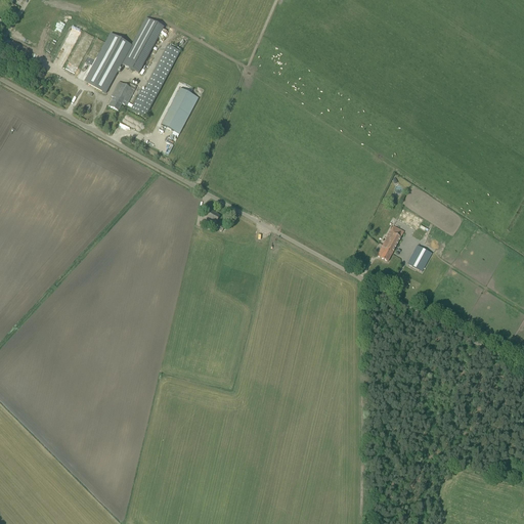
[(121,64),(139,75),(164,28),(146,18),(131,46),(121,64)]
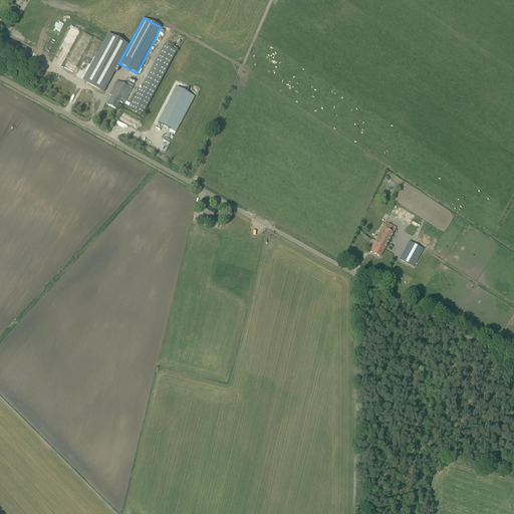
[(108,34),(82,80),(86,82),(102,91),(105,87),(118,63),(129,45),(108,34)]
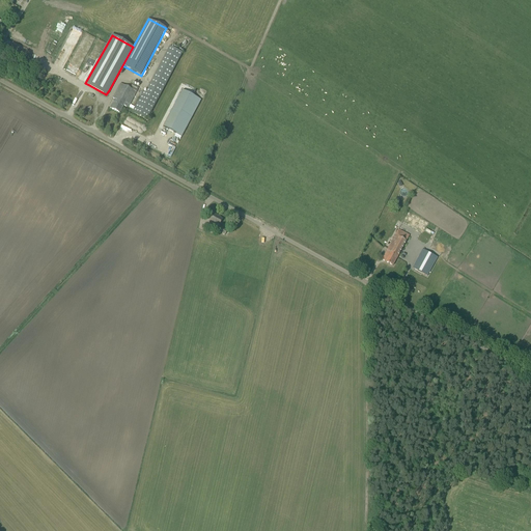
[(146,118),(180,52),(169,47),(145,92),(143,91),(133,111),(146,118)]
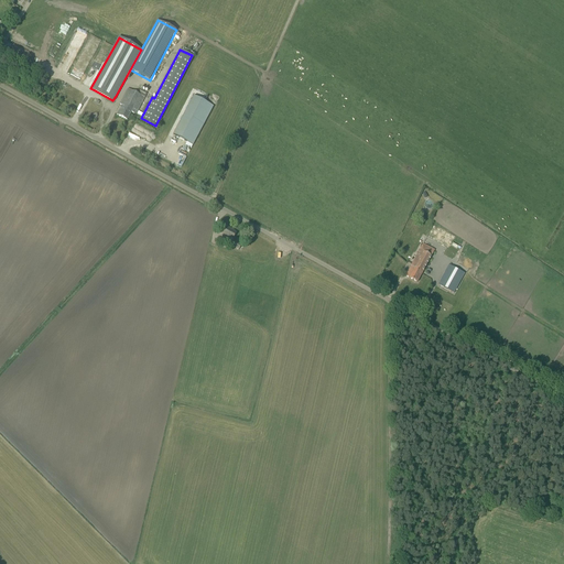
[(127,120),(130,116),(131,114),(133,115),(134,114),(137,114),(148,95),(139,90),(137,94),(128,89),(119,105),(123,107),(121,111),(119,116),(127,120)]
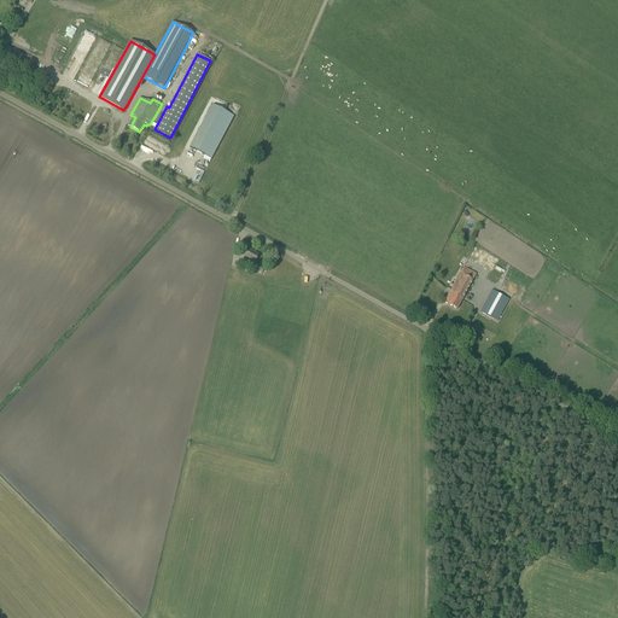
[(213,106),(190,149),(211,159),(234,117),(225,112),(213,106)]
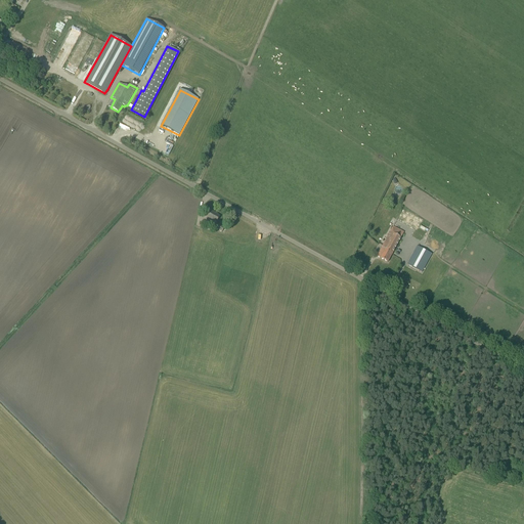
[(205,217),(209,220),(215,223),(219,217),(208,211),(205,217)]
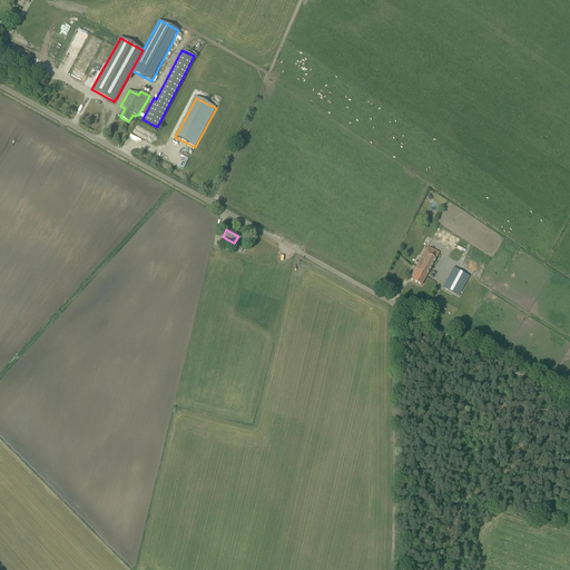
[(236,244),(234,248),(242,253),(244,248),(236,244)]
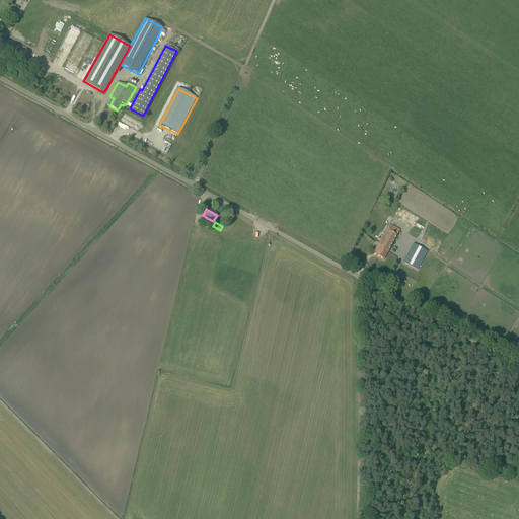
[(378,244),(389,249),(399,231),(388,225),(378,244)]
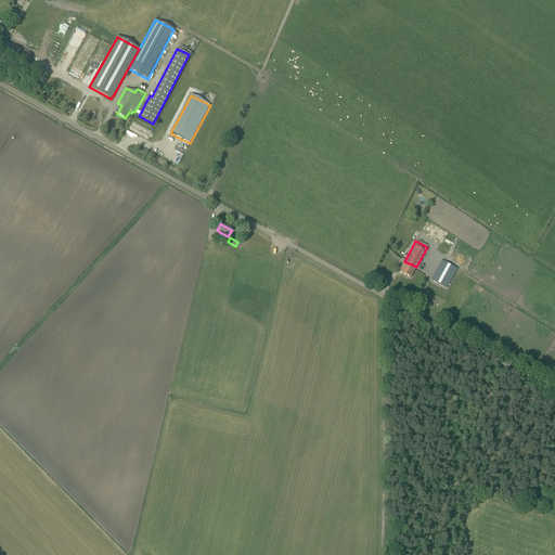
[(404,261),(399,272),(411,278),(416,267),(404,261)]
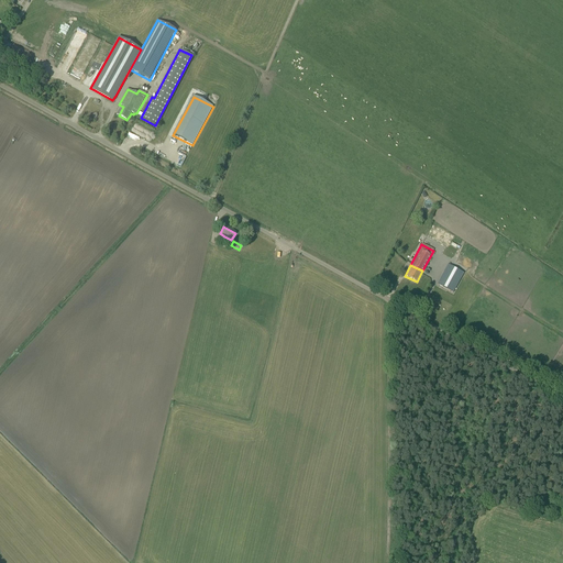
[(448,265),(437,285),(453,294),(464,274),(448,265)]
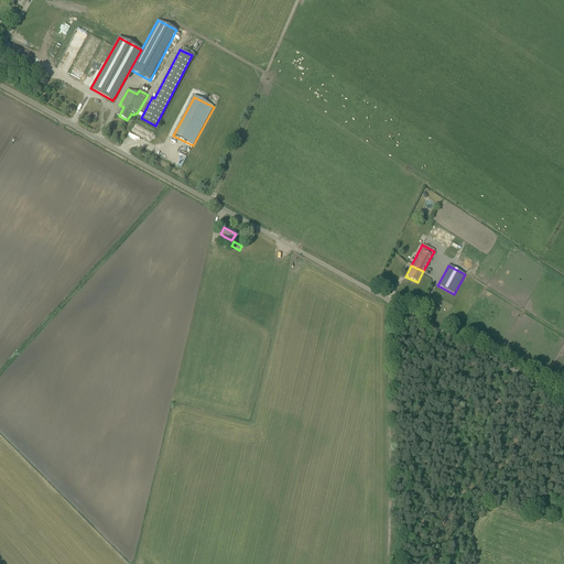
All buildings are outlined.
